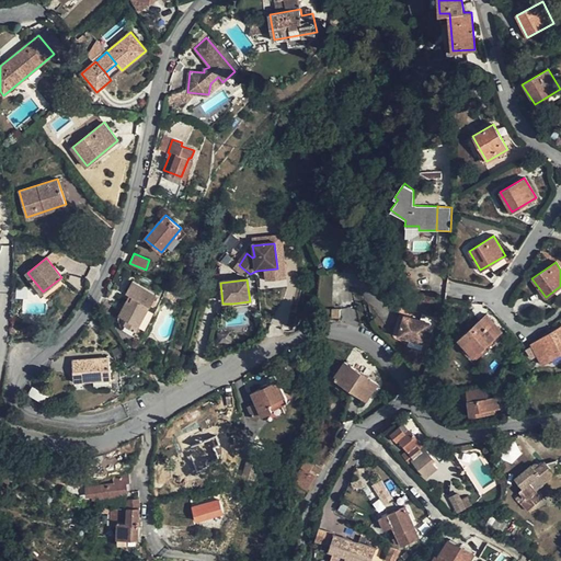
[(132,300),(128,299),(121,315),(128,319),(126,323),(136,330),(150,304),(151,305),(157,294),(133,282),(127,292),(132,294),(134,295),(132,300)]
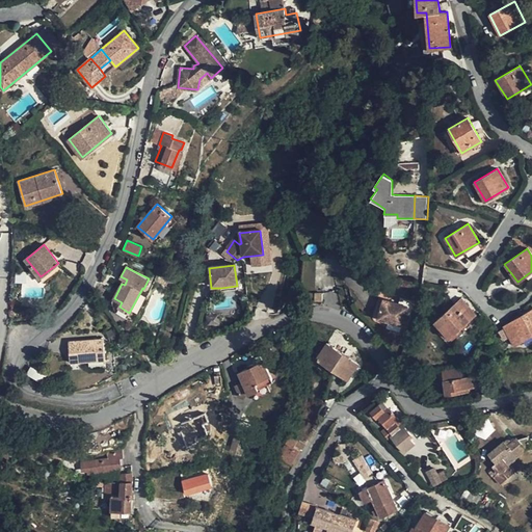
[(327,288),(326,267),(301,268),(302,289),(327,288)]
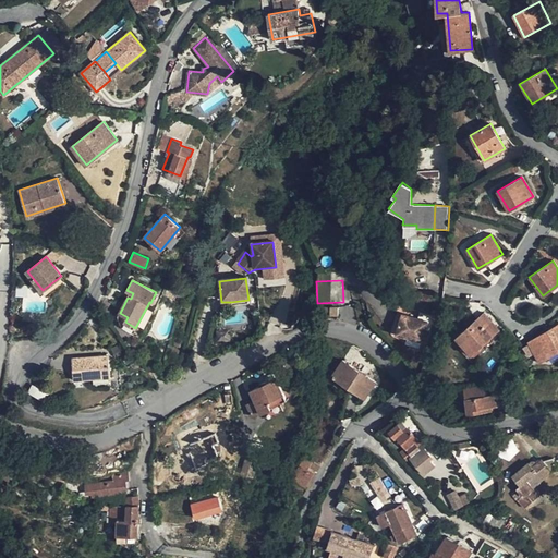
[(250,308),(249,300),(231,302),(231,311),(250,308)]
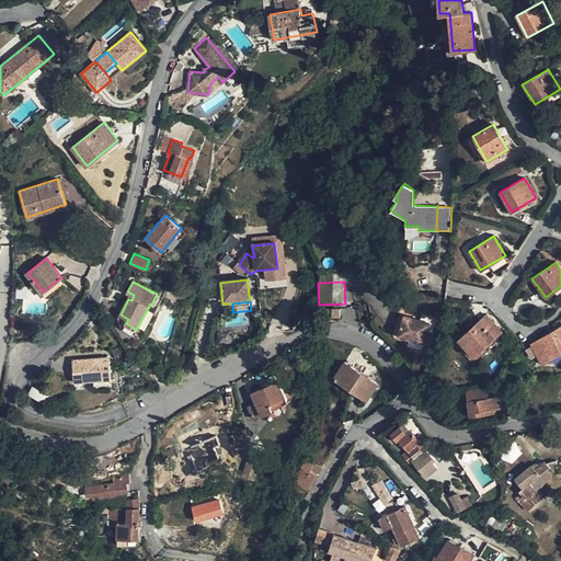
[(415,319),(405,318),(403,338),(430,342),(433,318),(415,315),(415,319)]
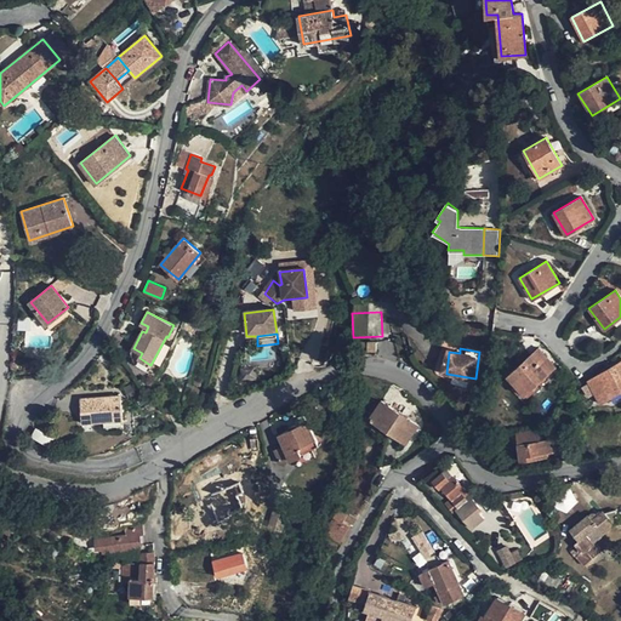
[(554,366),(539,349),(507,376),(524,394),(554,366)]
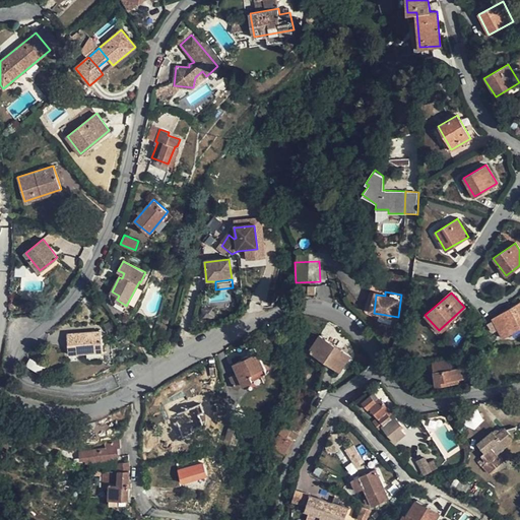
[(519,326),(519,303),(493,317),(504,336),(519,326)]
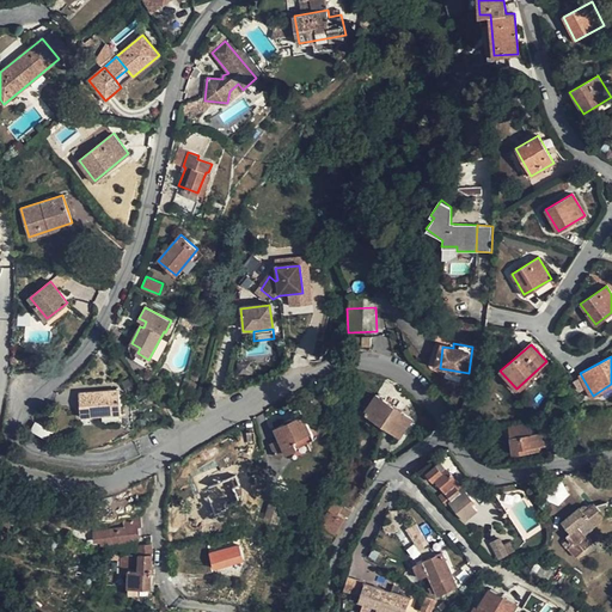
[(121,414),(118,390),(79,393),(81,417),(121,414)]
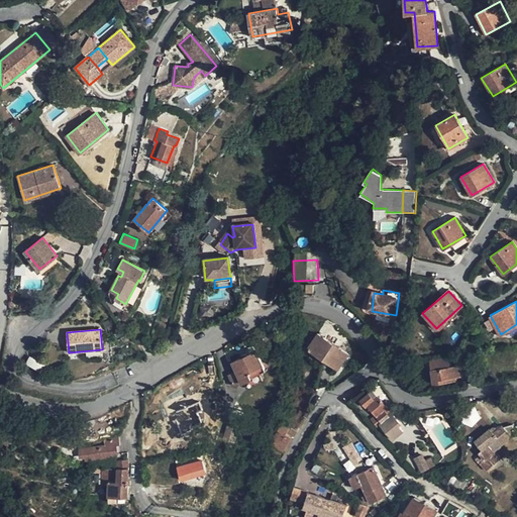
[(318,333),(308,347),(338,370),(347,354),(318,333)]
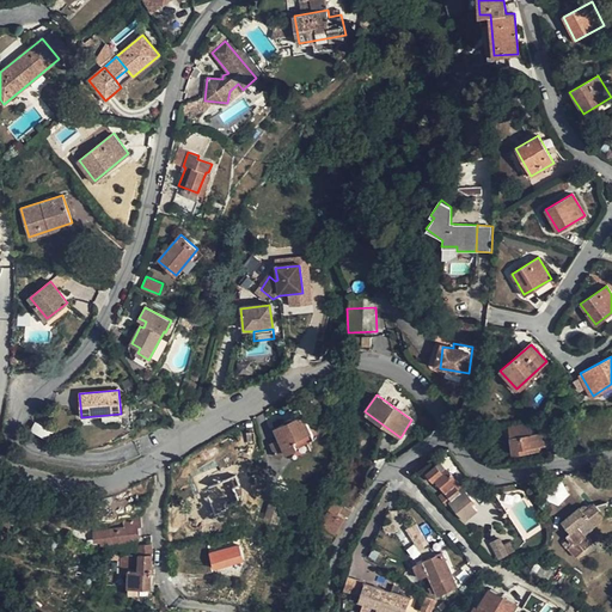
[(306,441),(314,438),(303,414),(275,427),(280,436),(270,442),(276,456),(288,451),(292,459),(310,451),(306,441)]
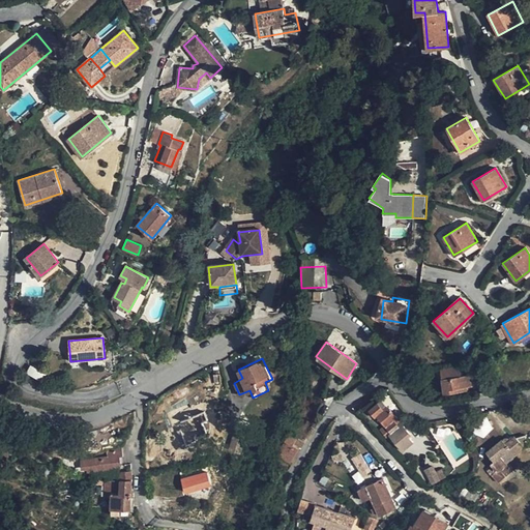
[(455,388),(467,386),(474,386),(473,383),(482,382),(480,370),(460,373),(459,366),(441,369),(442,378),(441,379),(443,393),(457,391),(455,388)]
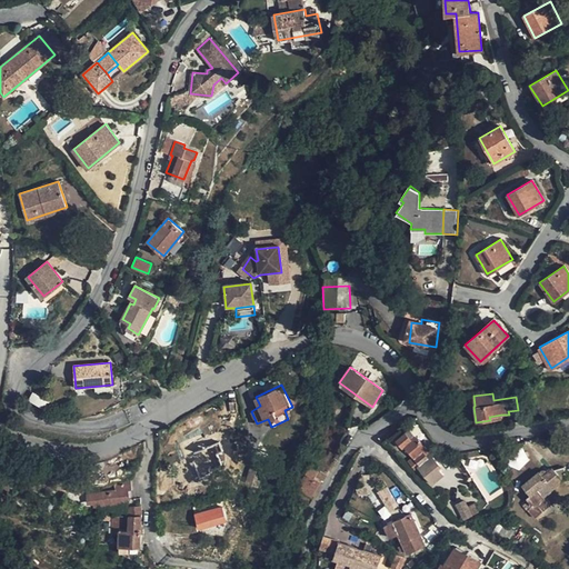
[(420,470),(433,458),(431,456),(428,458),(421,450),(425,447),(409,429),(396,440),(403,449),(405,447),(413,456),(408,461),(416,470),(418,467),(420,470)]
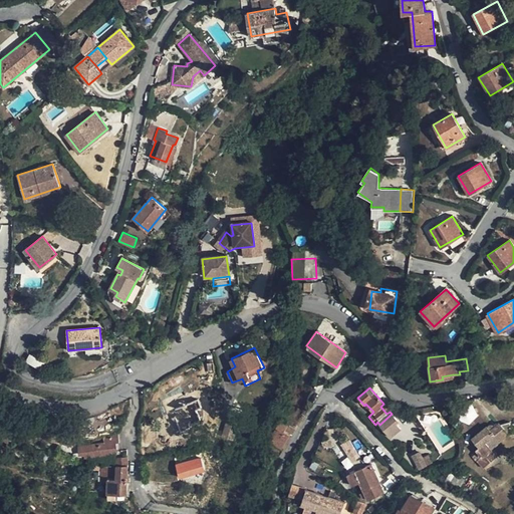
[(183,396),(178,398),(181,406),(186,403),(183,396)]
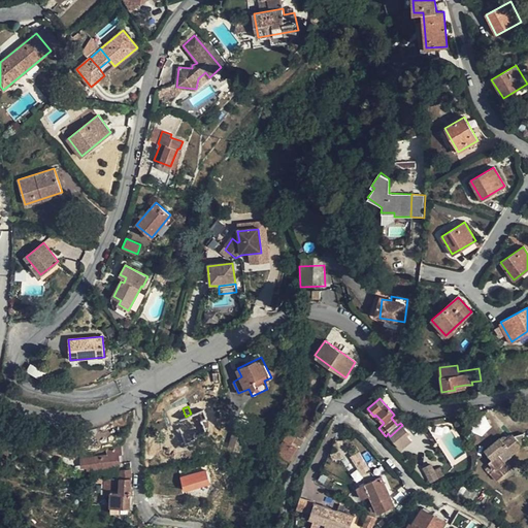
[(173,423),(176,421),(179,420),(182,425),(178,427),(186,442),(198,437),(197,435),(207,431),(202,420),(207,418),(203,408),(191,414),(186,417),(183,408),(170,415),(173,423)]
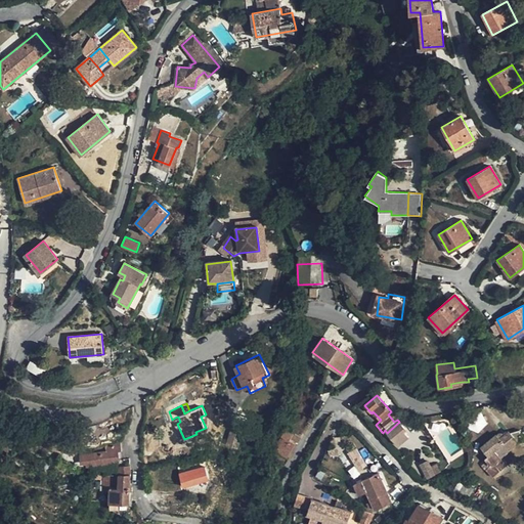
[(397,420),(391,411),(388,415),(394,422),(397,420)]
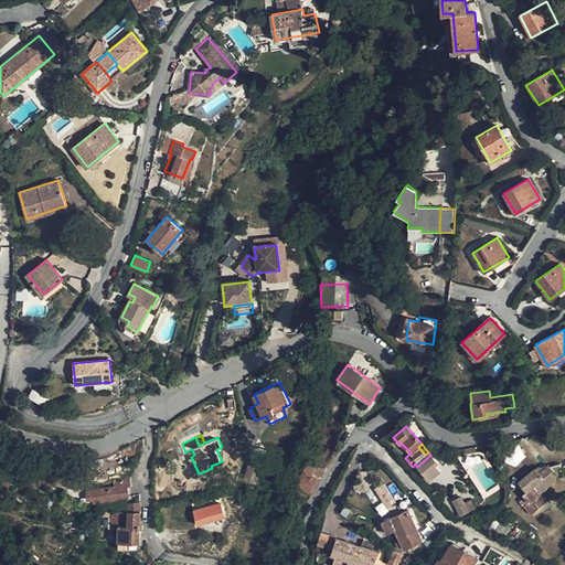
[(430,455),(417,467),(429,481),(440,472),(436,466),(438,464),(430,455)]
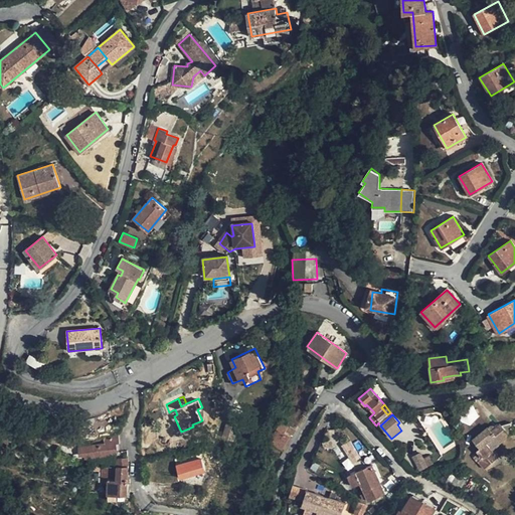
[(282,420),(270,442),(283,450),(291,436),(286,433),(289,425),(282,420)]
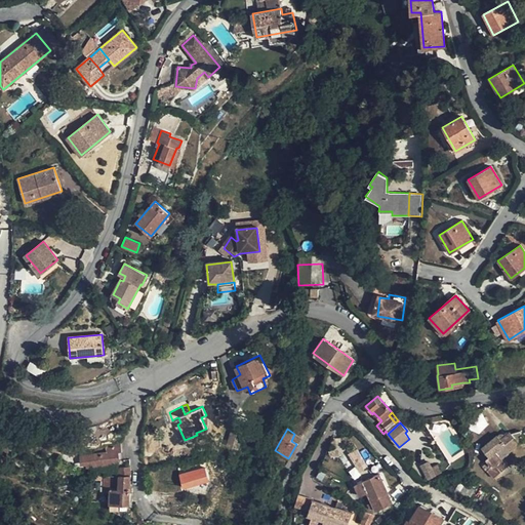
[(236,446),(240,434),(232,431),(231,431),(227,443),(236,446)]
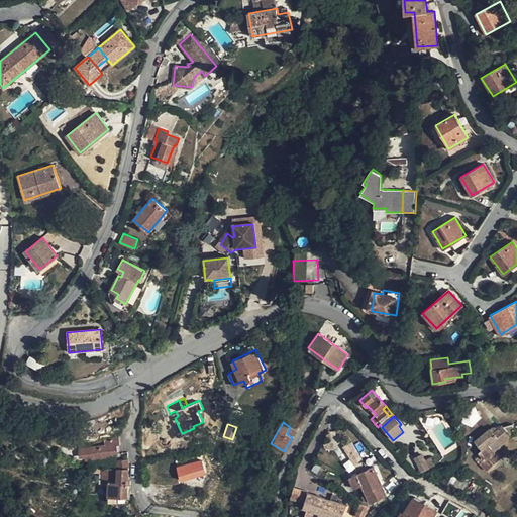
[(484,449),(481,452),(486,458),(516,433),(513,424),(504,426),(502,425),(498,429),(496,427),(494,427),(491,428),(476,440),(484,449)]
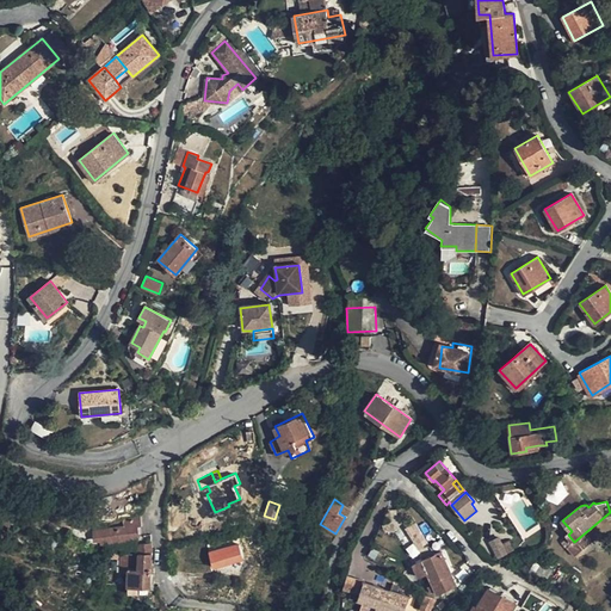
[(140,516),(124,519),(124,526),(93,530),(94,538),(100,538),(102,541),(139,537),(137,525),(140,525),(140,516)]
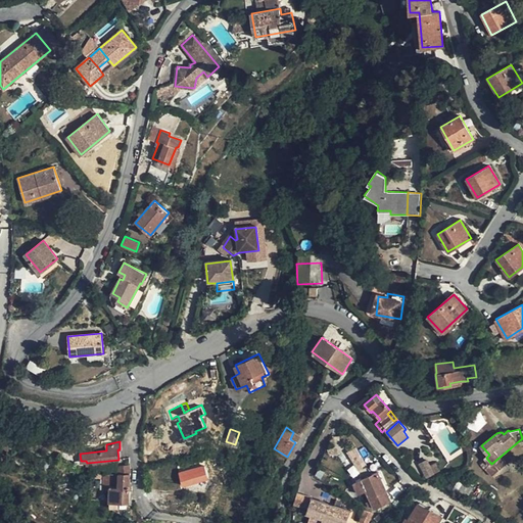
[(67,444),(67,445),(64,444),(62,449),(75,454),(77,447),(67,444)]
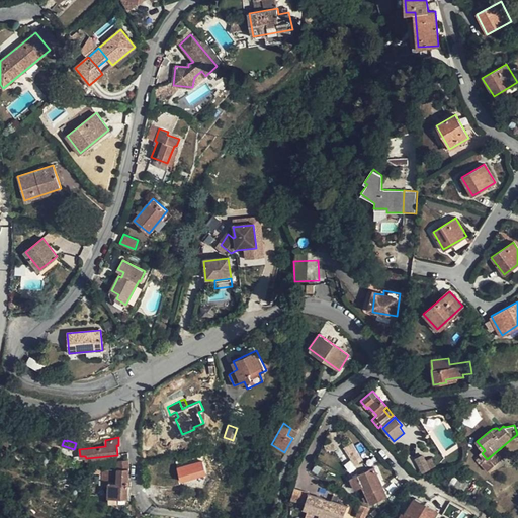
[(353,442),(349,445),(358,461),(362,458),(353,442)]
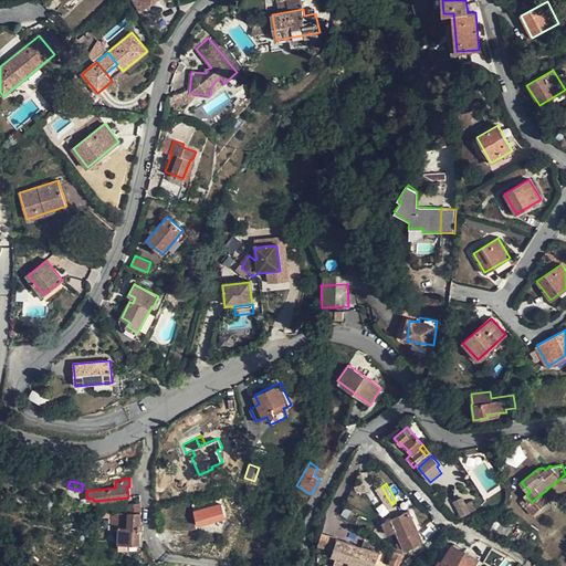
[(394,506),(391,504),(381,486),(380,485),(365,495),(378,516),(394,506)]
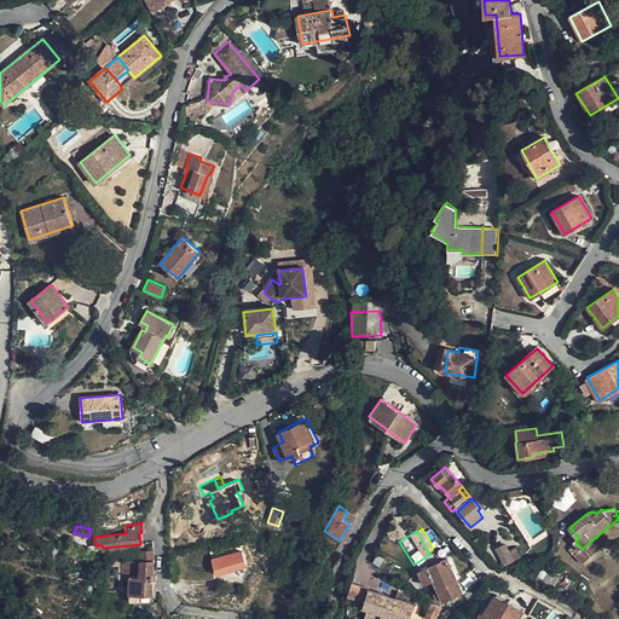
[(515,545),(510,548),(515,557),(521,555),(515,545)]
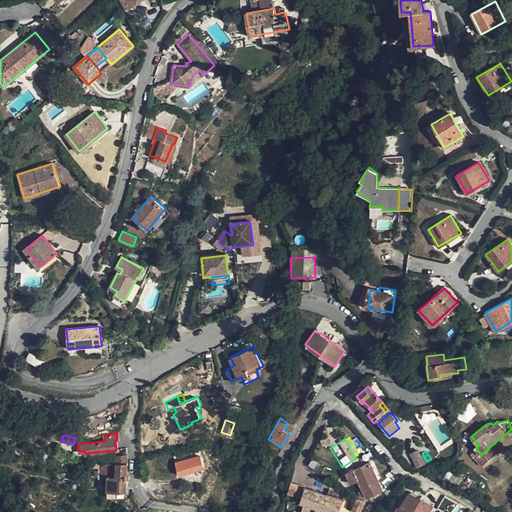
[(420,452),(413,456),(417,466),(425,462),(420,452)]
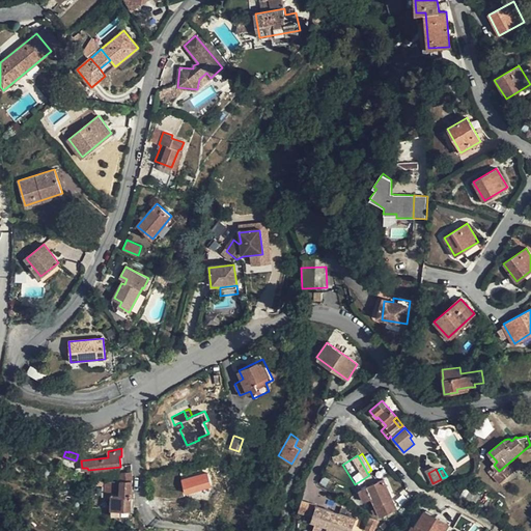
[(186,493),(188,492),(213,484),(207,470),(187,477),(182,478),(186,493)]
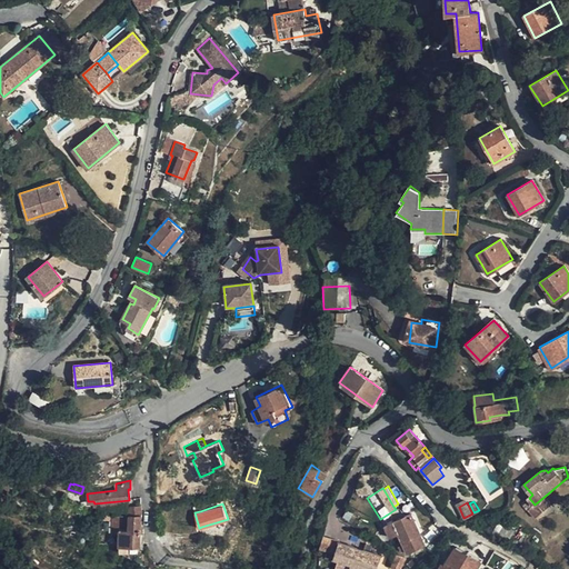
[(129,506),(130,515),(142,513),(142,512),(140,506),(129,506)]
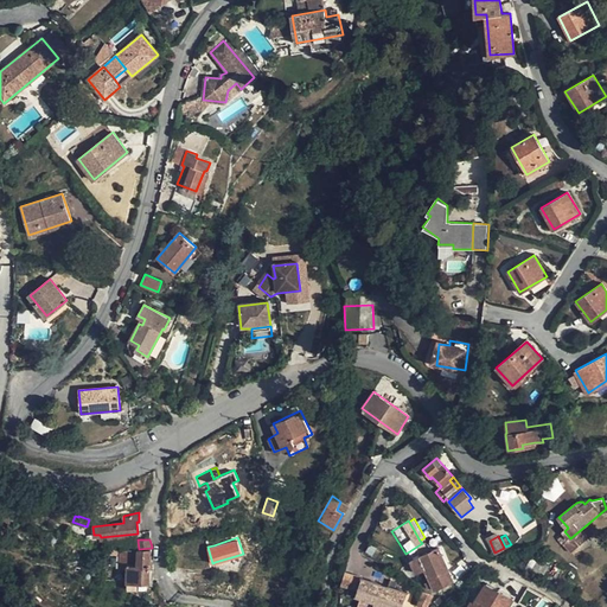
[(151,568),(152,548),(139,549),(138,549),(120,549),(120,567),(128,567),(151,568)]
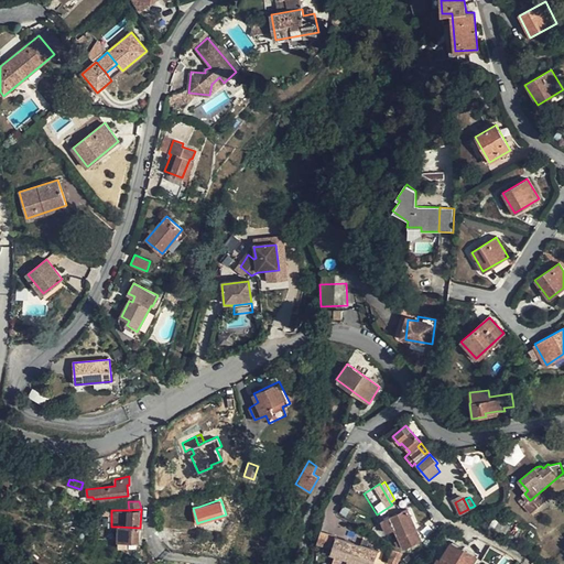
[(408,510),(381,521),(387,533),(394,529),(403,549),(422,541),(408,510)]
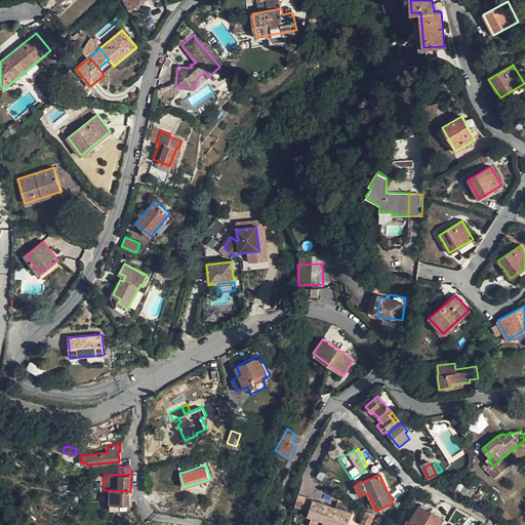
[(130,501),(130,491),(111,490),(111,501),(130,501)]
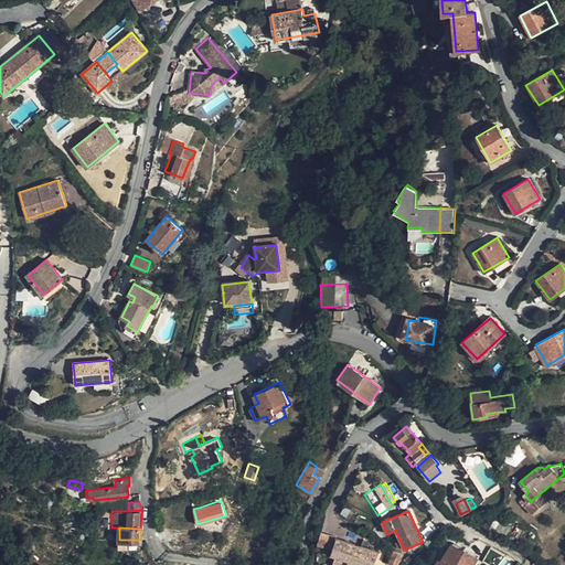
[(330,552),(336,537),(321,532),(316,546),(330,552)]
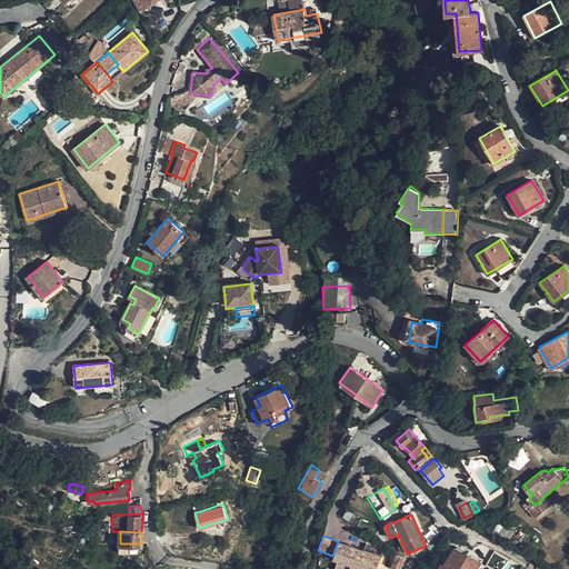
[(377,568),(382,556),(340,541),(335,557),(339,559),(336,568),(377,568)]
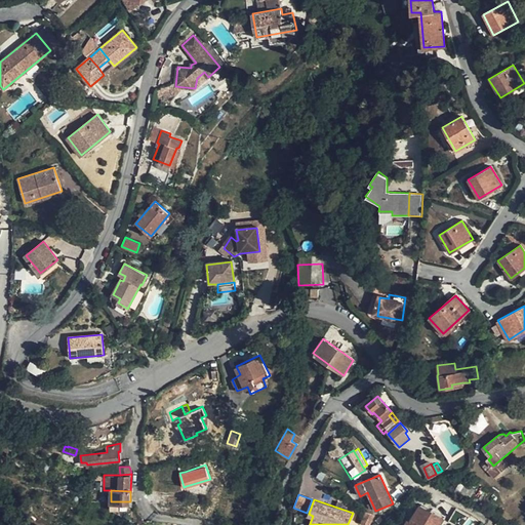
[(410,524),(406,524),(405,524),(404,524),(440,524),(445,518),(432,510),(431,511),(421,506),(411,520),(413,521),(410,524)]
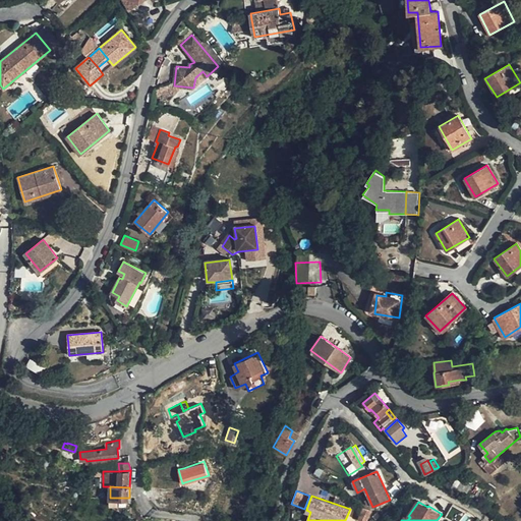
[(358,519),(362,520),(366,520),(371,512),(362,508),(358,519)]
